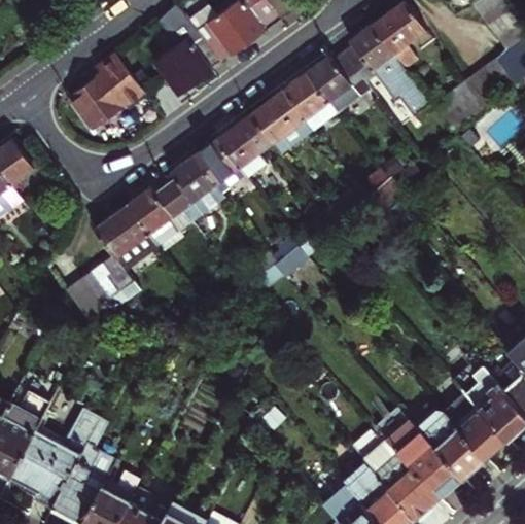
[(70,0),(80,13),(98,0),(70,0)]
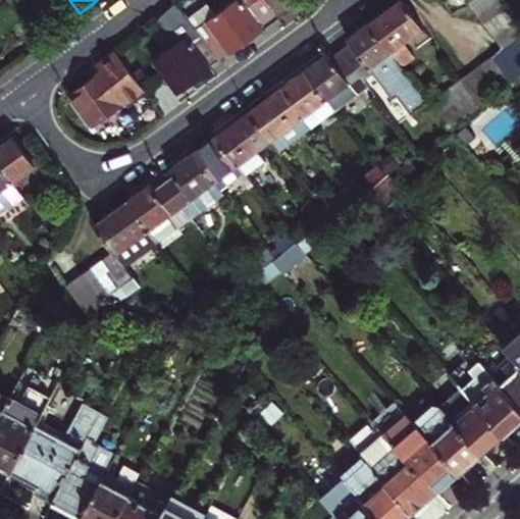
[(218,64),(277,21),(261,0),(236,0),(205,22),(200,17),(190,24),(217,61),(218,64)]
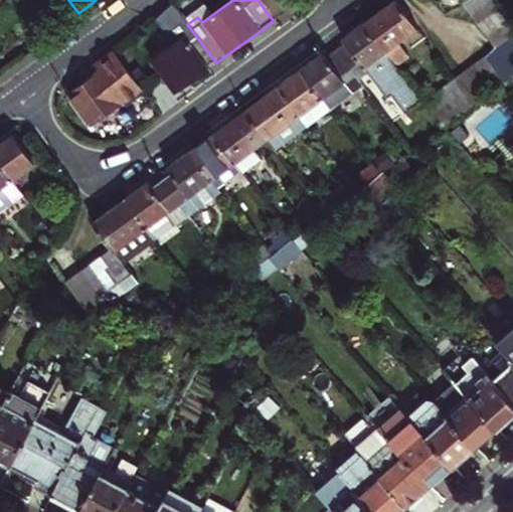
[(285,0),(258,0),(274,21),(291,8),(285,0)]
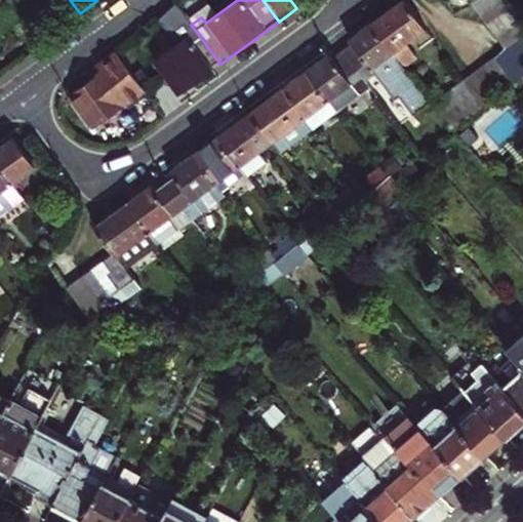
[(442,0),(454,17),(471,5),(478,0),(442,0)]
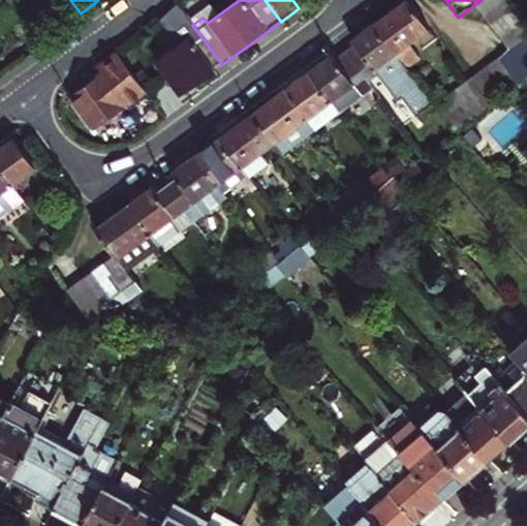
[(482,0),(474,5),(484,17),(506,0),(482,0)]
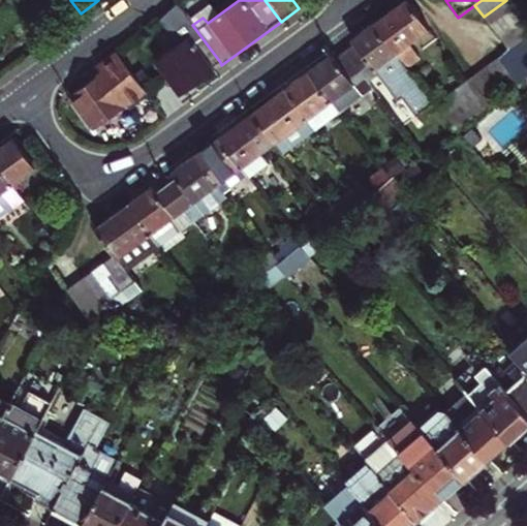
[(510,0),(509,0),(506,0),(484,17),(492,29),(518,10),(510,0)]
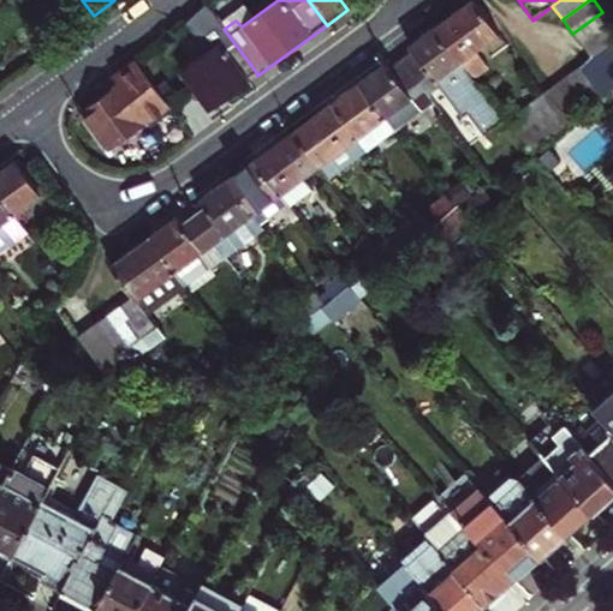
[(472,1),(433,30),(470,79),(484,70),(472,53),(498,35),(472,1)]
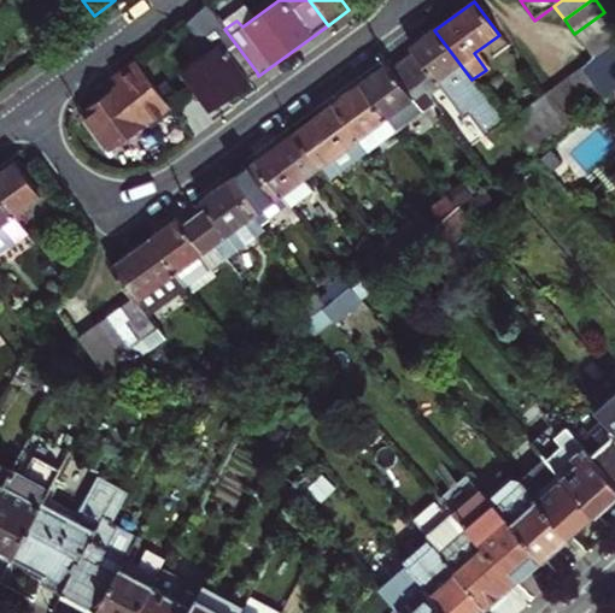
[(257,72),(224,29),(206,4),(186,23),(208,52),(179,72),(209,113),(247,84),(245,81),(257,72)]
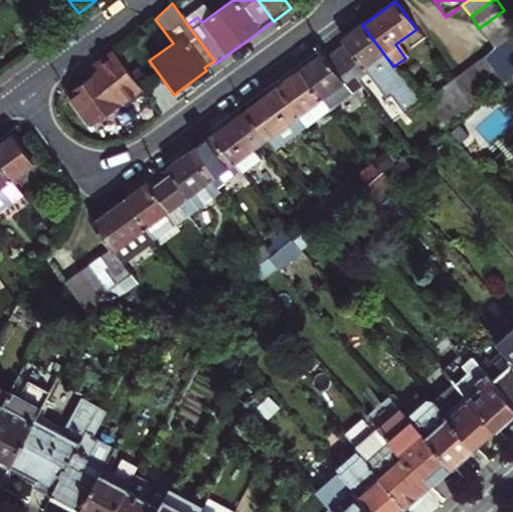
[(512,21),(504,10),(479,28),(487,39),(512,21)]
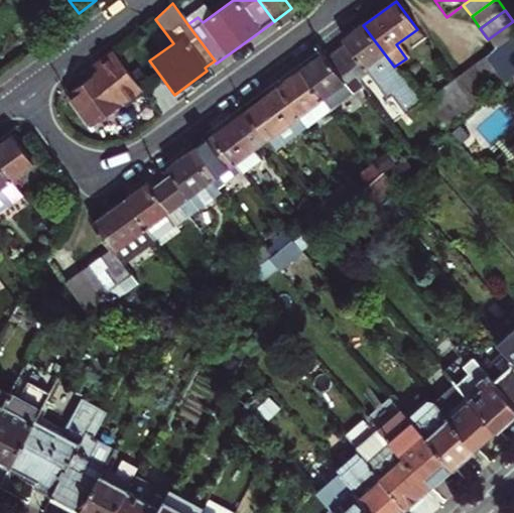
[(513,22),(513,21),(488,39),(496,50),(513,37),(513,22)]
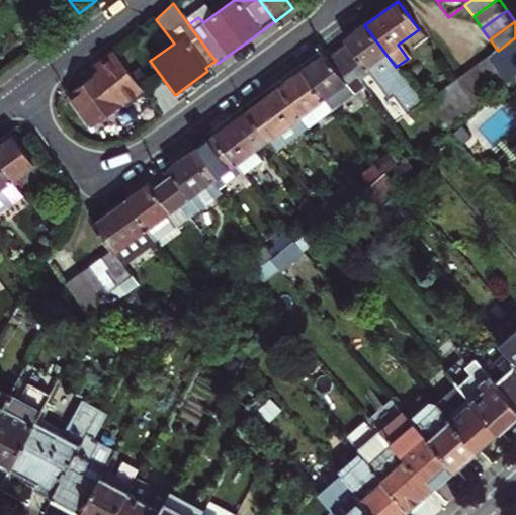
[(406,115),(423,102),(396,67),(364,25),(363,24),(343,40),(347,46),(338,53),(359,81),(368,74),(388,100),(392,96),(406,115)]
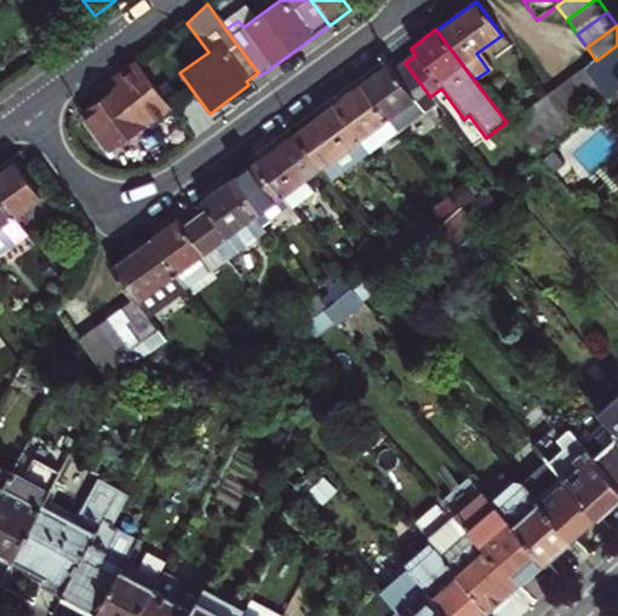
[(617,90),(617,45),(596,61),(581,73),(508,125),(531,155),(617,90)]
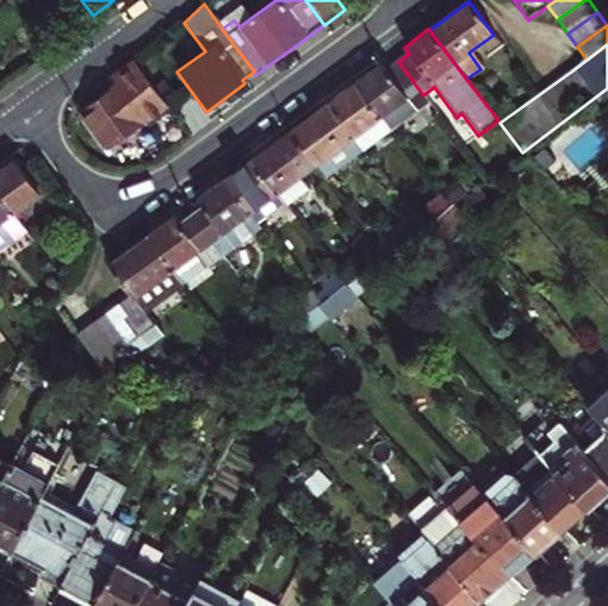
[(382,64),(354,85),(390,131),(428,101),(423,95),(398,62),(385,70),(382,64)]
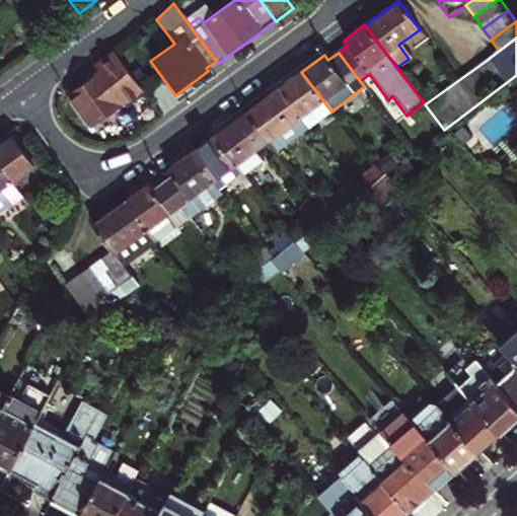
[(94,66),(98,72),(66,96),(91,129),(141,92),(112,54),(94,66)]
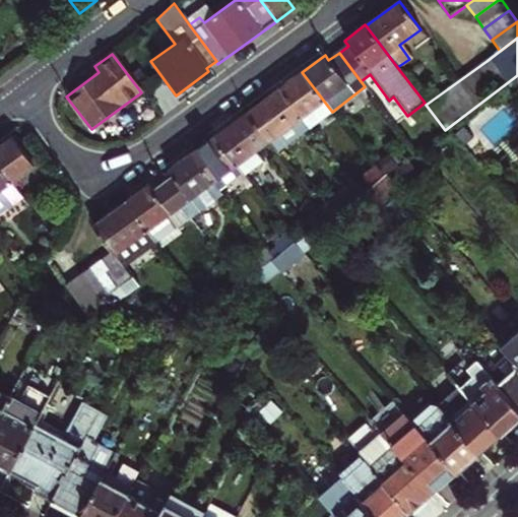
[(279,89),(309,127),(310,129),(332,112),(302,72),(279,88),(279,89)]
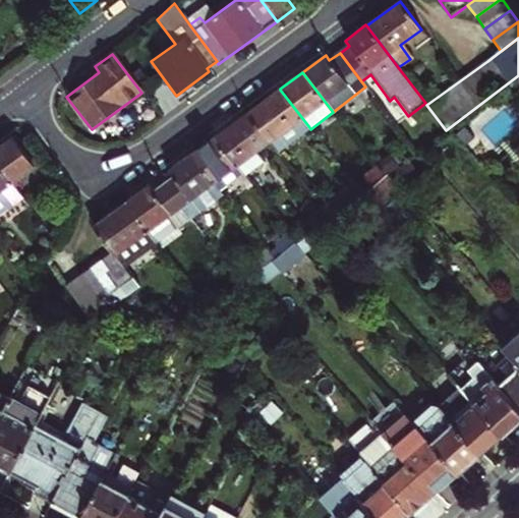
[(280,90),(247,113),(269,141),(277,152),(309,127),(280,90)]
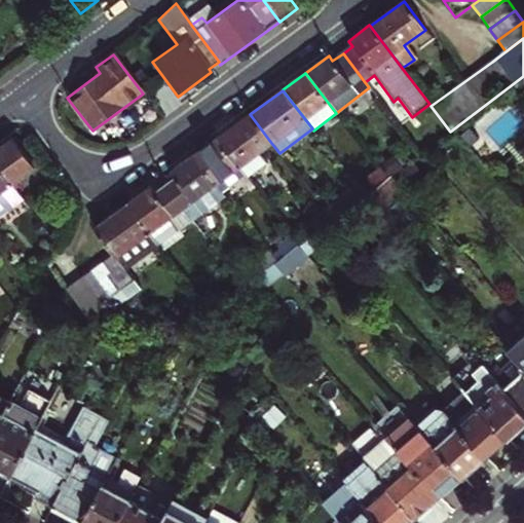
[(216,138),(245,176),(246,178),(264,164),(257,153),(271,143),(250,114),(228,131),(227,129),(216,138)]
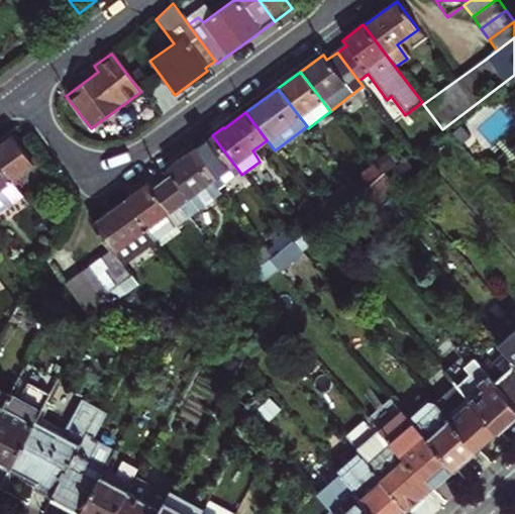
[(212,135),(190,151),(217,189),(240,173),(212,135)]
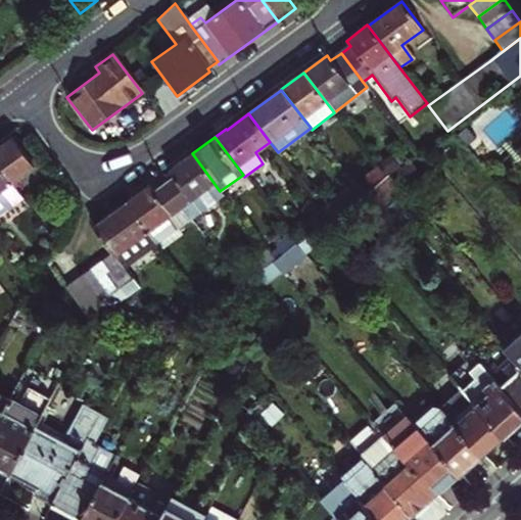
[(11,138),(0,146),(0,170),(14,189),(17,187),(14,182),(34,168),(11,138)]
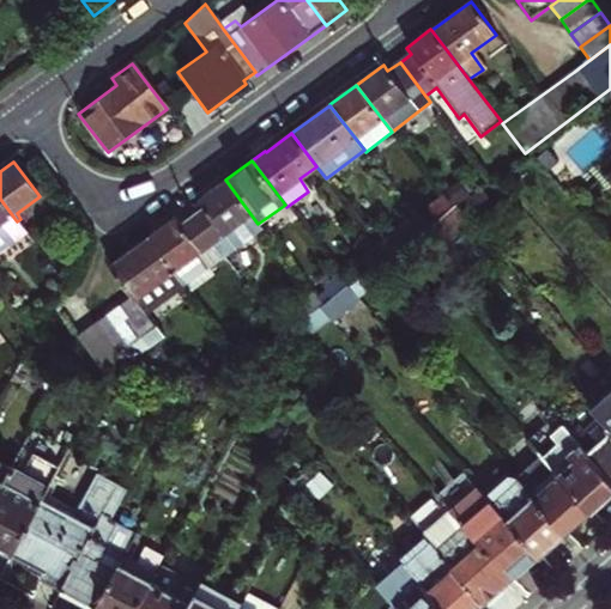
[(204,207),(192,217),(222,257),(261,229),(258,224),(225,180),(198,200),(204,207)]
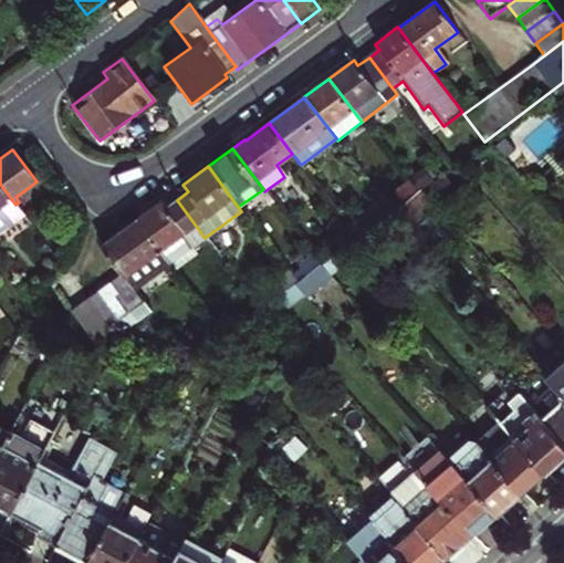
[(416,193),(430,181),(421,170),(407,181),(416,193)]
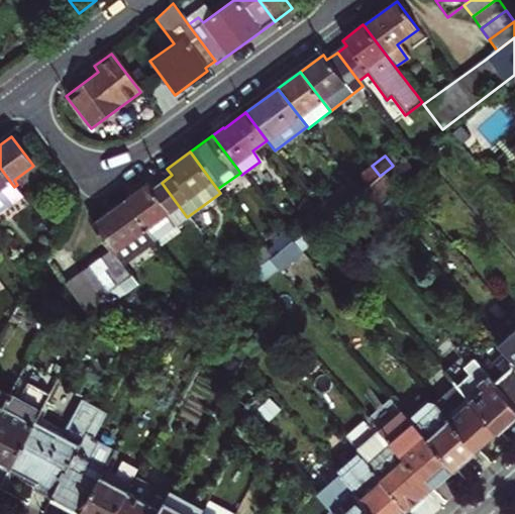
[(403,161),(391,170),(398,179),(410,170),(403,161)]
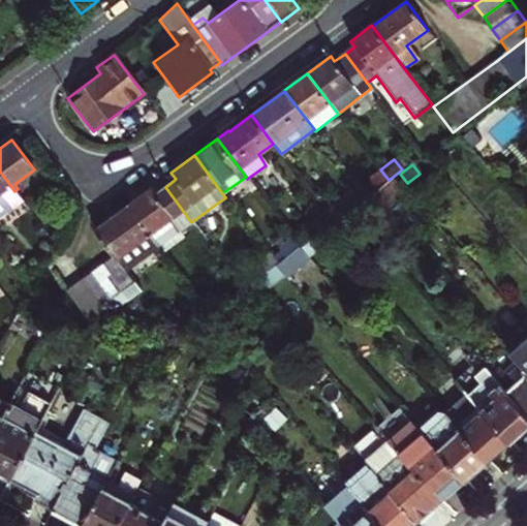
[(367,181),(374,190),(388,181),(380,171),(367,181)]
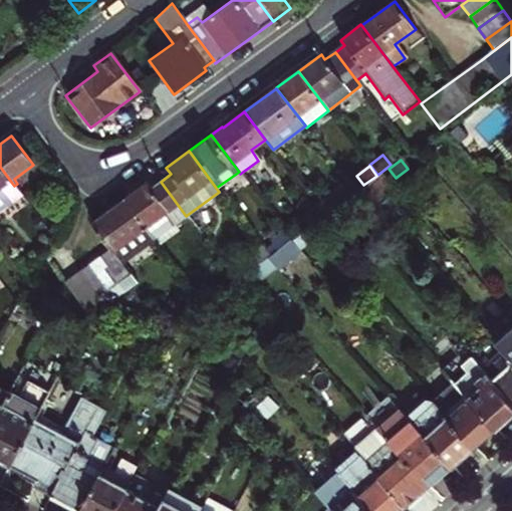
[(14,186),(0,167),(0,212),(21,196),(14,186)]
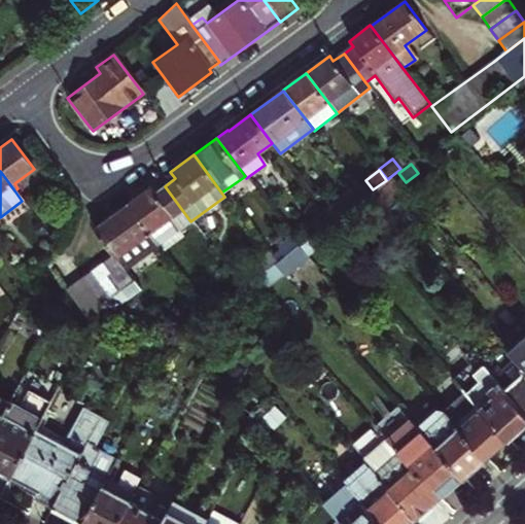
[(373,201),(395,183),(391,178),(368,195),(373,201)]
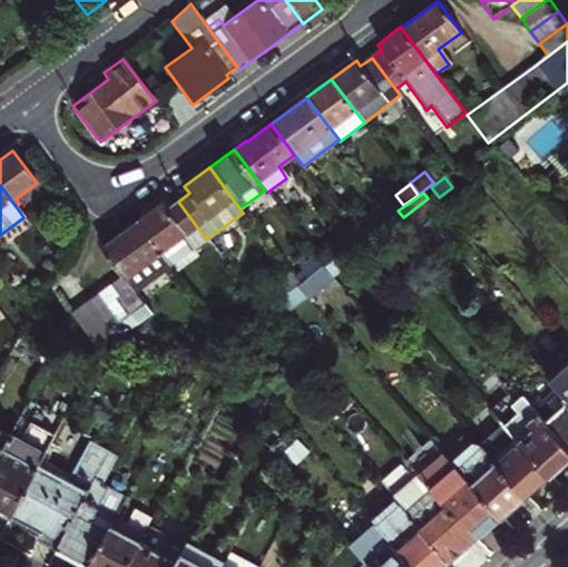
[(138,222),(170,265),(179,277),(201,263),(197,258),(213,247),(206,240),(178,202),(167,208),(163,202),(137,221),(138,222)]
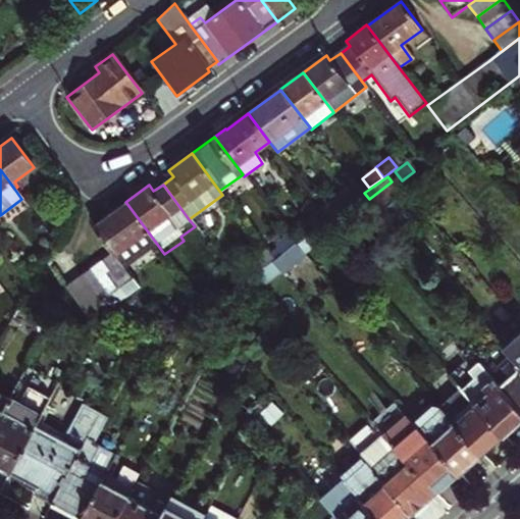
[(352,185),(335,199),(343,207),(359,193),(352,185)]
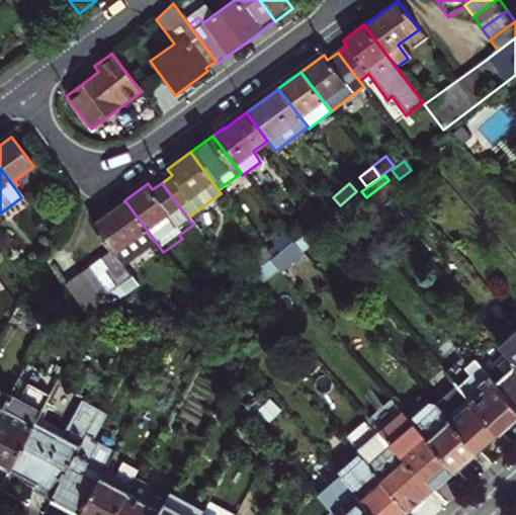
[(121,266),(155,241),(125,201),(92,226),(111,252),(121,266)]
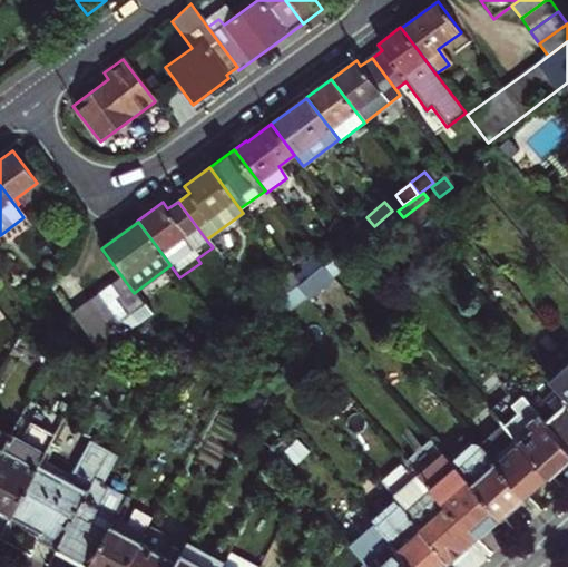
[(346,250),(354,257),(356,261),(381,237),(373,230),(346,250)]
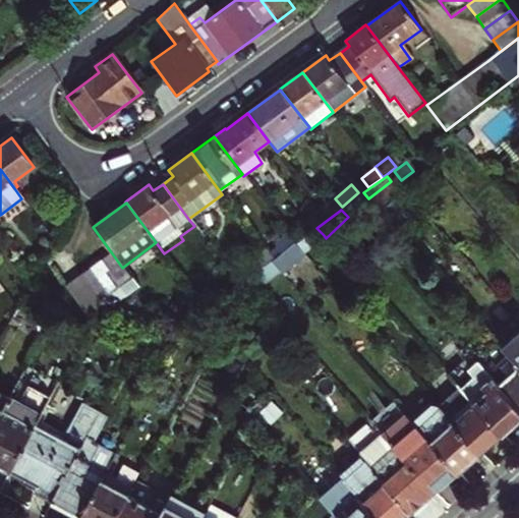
[(300,252),(324,235),(316,228),(294,243),(293,244),(300,252)]
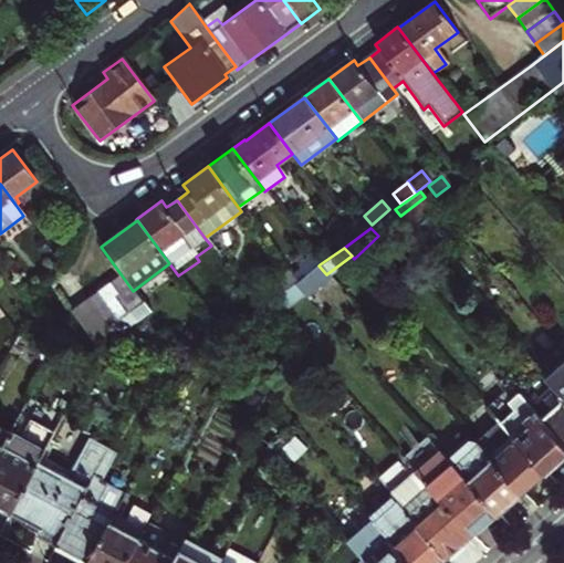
[(319,266),(320,264),(312,254),(296,266),(299,270),(290,277),(295,283),(319,266)]
